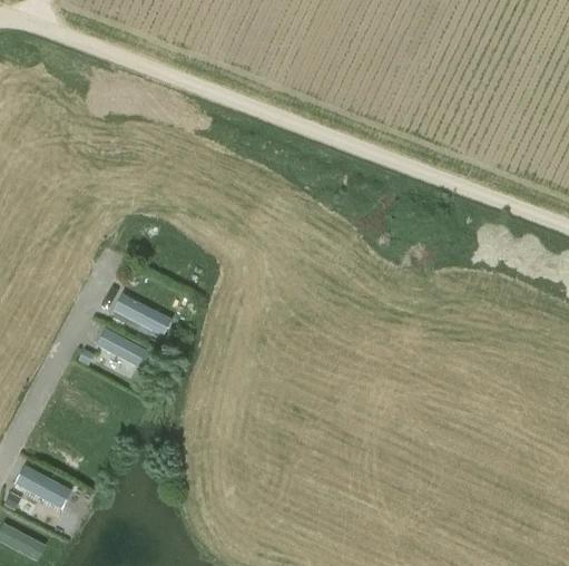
[(174,314),(124,289),(114,306),(165,332),(174,314)]
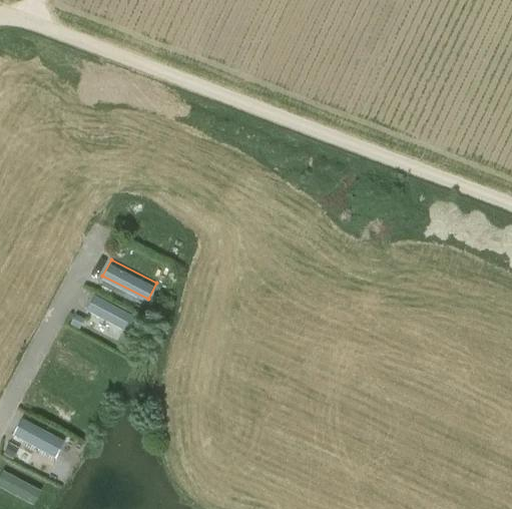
[(128,314),(94,295),(86,309),(121,327),(128,314)]
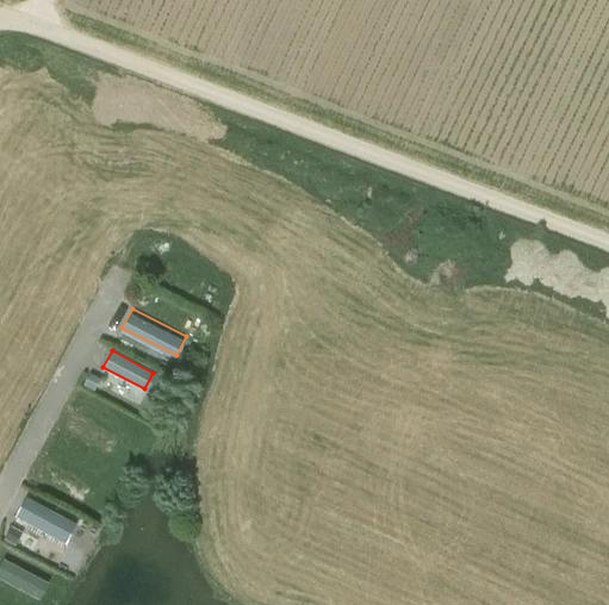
[(88,372),(82,382),(93,388),(98,378),(88,372)]
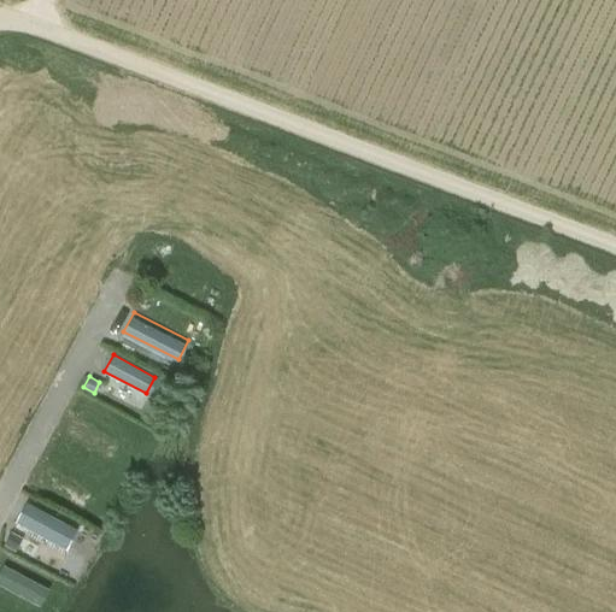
[(25,501),(15,522),(65,548),(76,529),(25,501)]
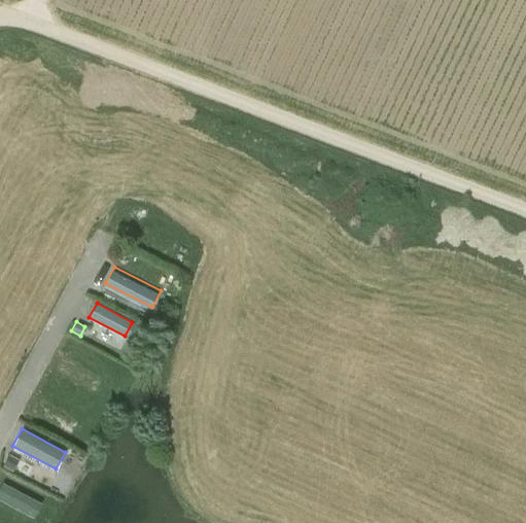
[(9,452),(4,463),(12,467),(19,457),(9,452)]
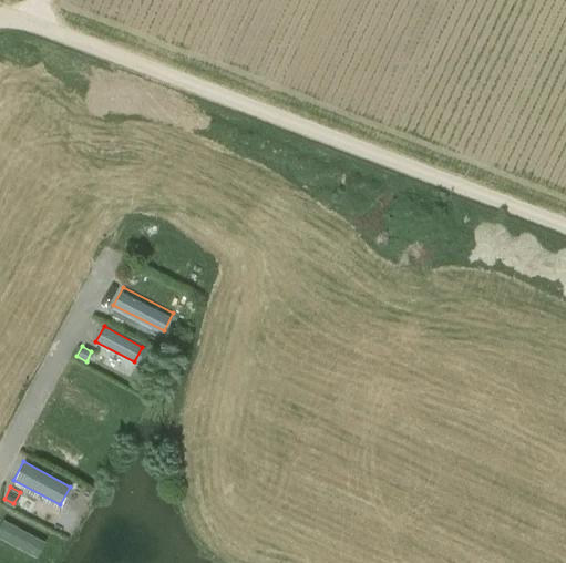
[(1,518),(0,520),(0,536),(33,554),(42,539),(1,518)]
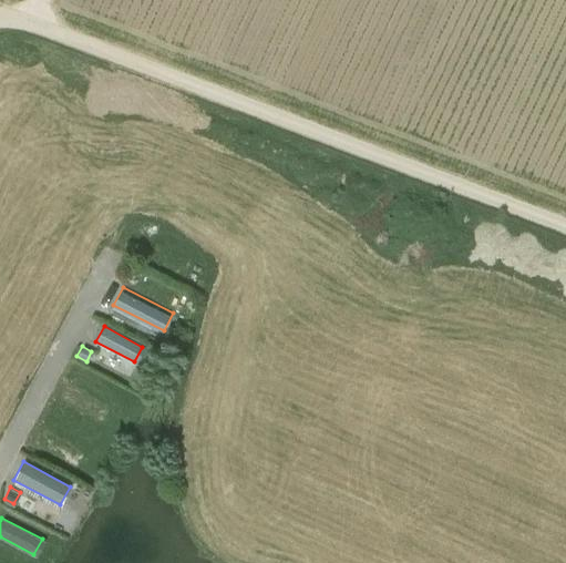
All buildings are outlined.
